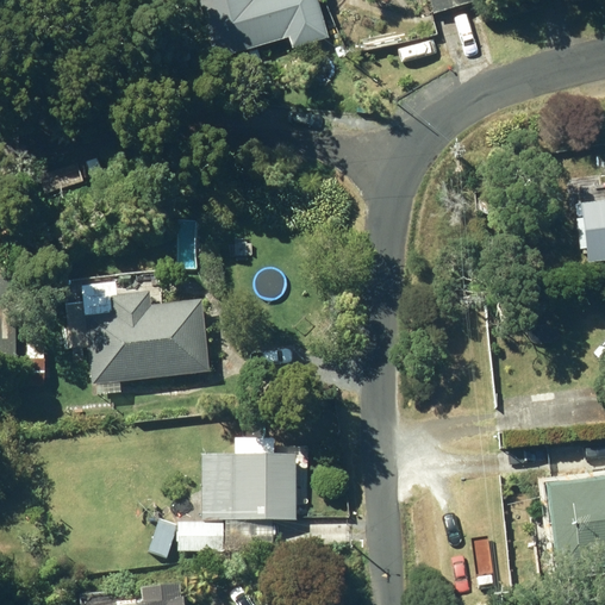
[(198,8),(214,57),(288,36),(292,48),(330,36),(319,0),(173,0),(178,14),(198,8)]
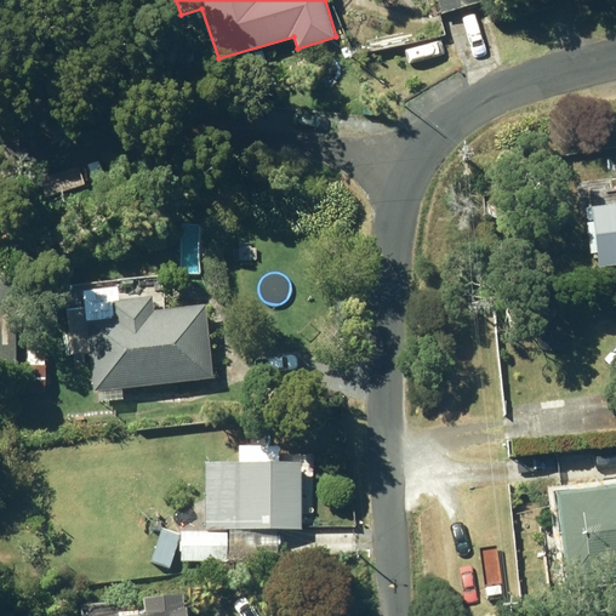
[(439,0),(444,13),(484,0),(439,0)]
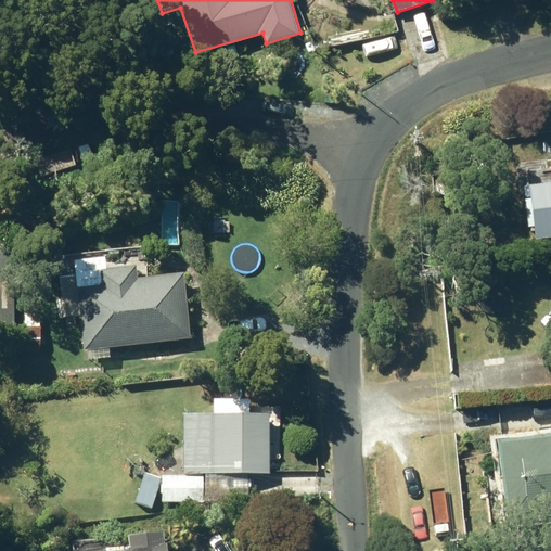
[(37,161),(45,180),(75,165),(68,149),(37,161)]
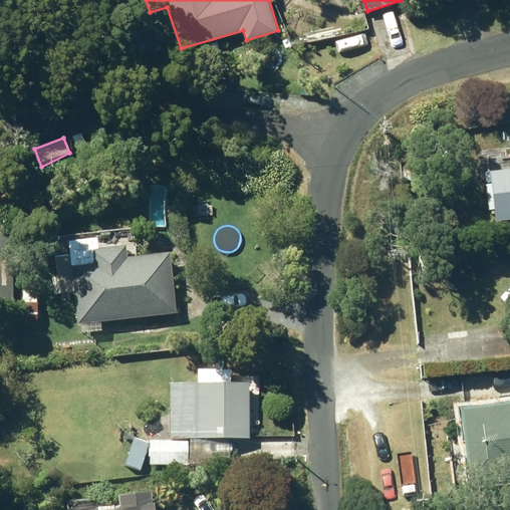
[(509,168),(488,171),(495,222),(509,220),(509,168)]
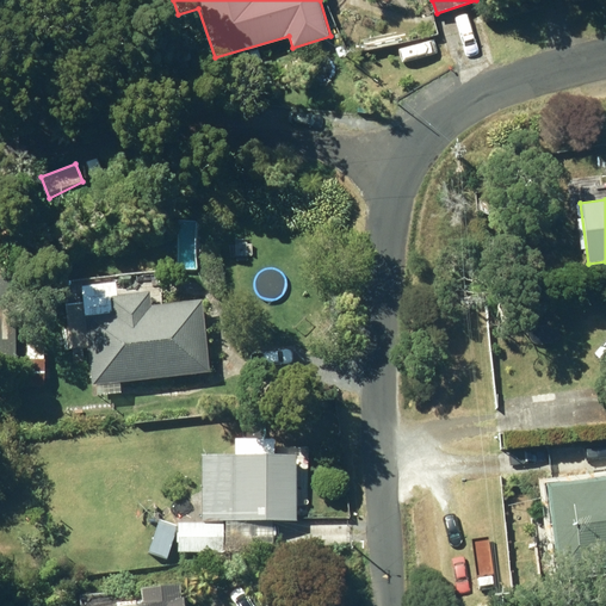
[(0,359),(17,359),(11,272),(0,272),(0,359)]
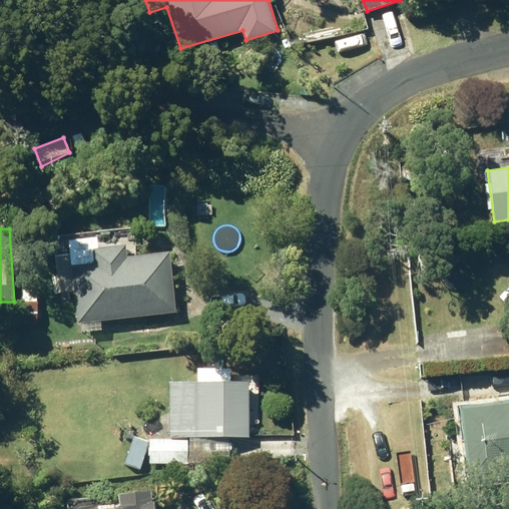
[(127,257),(125,244),(90,248),(92,261),(69,263),(77,322),(175,312),(169,252),(127,257)]
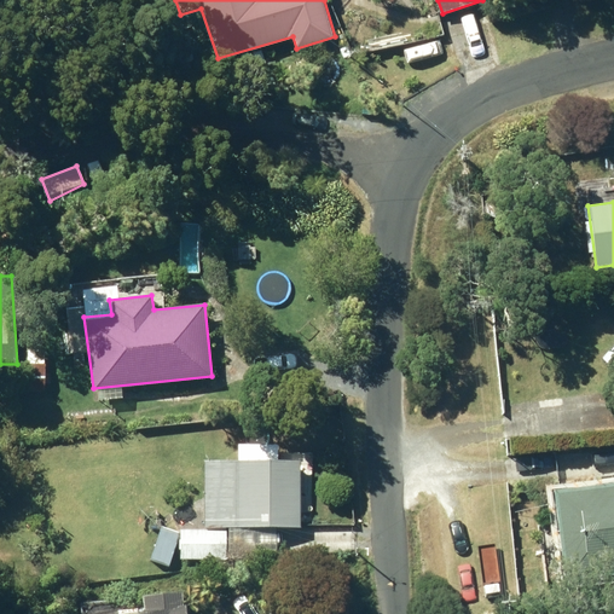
[(33,361),(48,363),(48,349),(33,348),(33,361)]
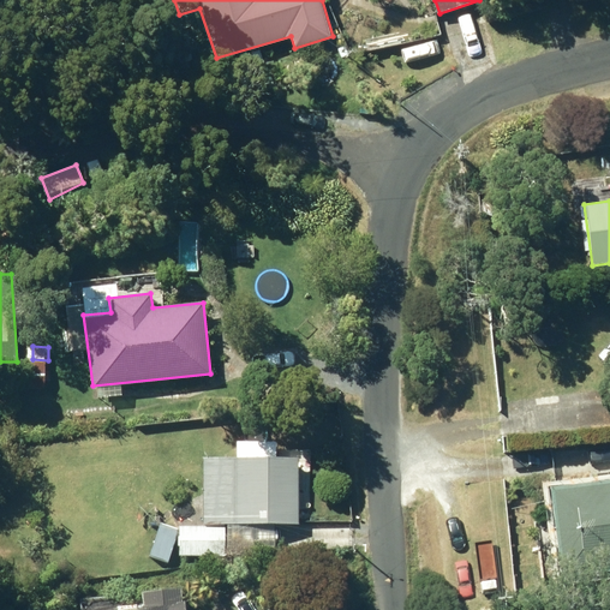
[(48,387),(48,360),(33,359),(31,387),(48,387)]
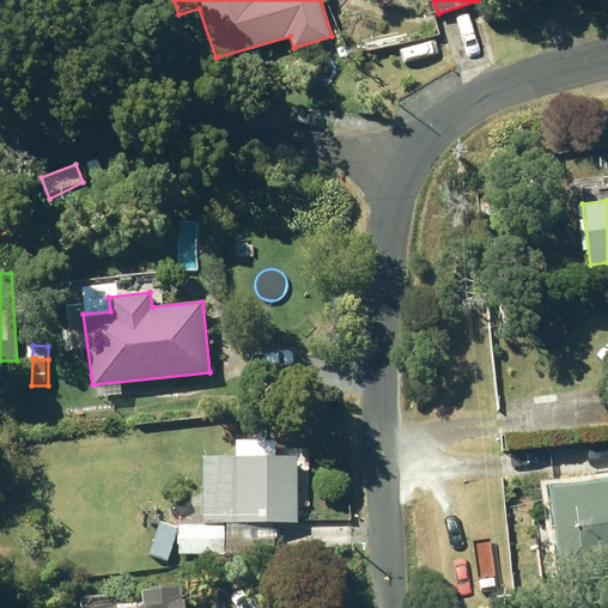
[(273,455),(273,438),(233,438),(233,455),(201,455),(202,523),(180,522),(180,553),(226,553),(226,523),(299,522),(297,454),(273,455)]
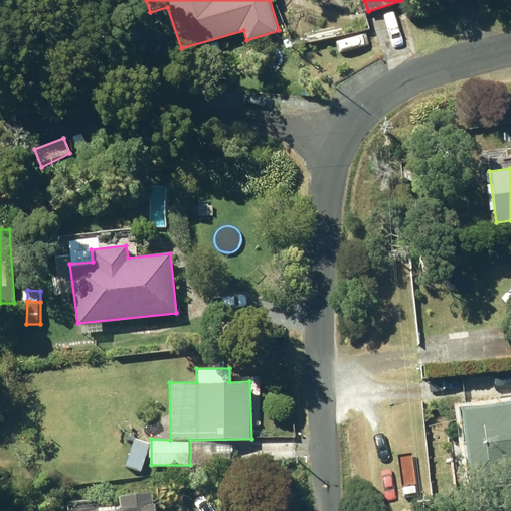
[(510,403),(459,409),(471,484),(510,478),(510,403)]
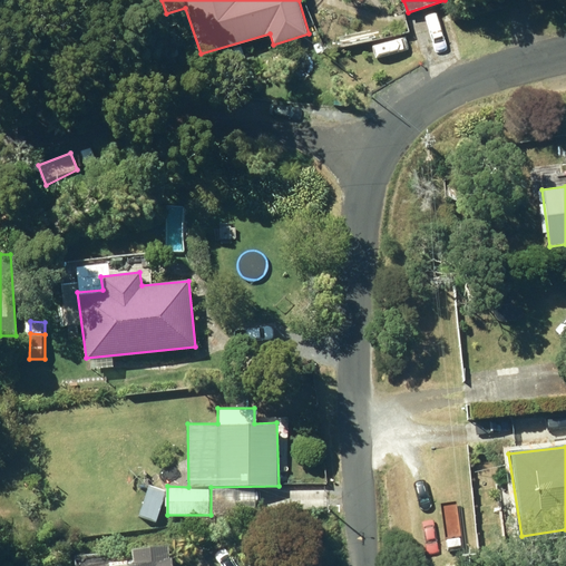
[(168,565),(167,546),(133,550),(134,565),(168,565)]
